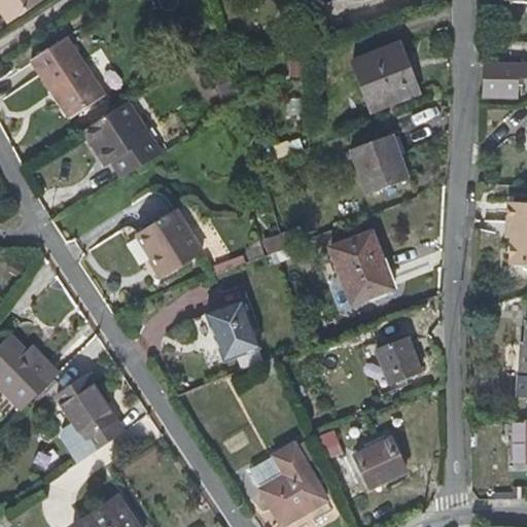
[(44,0),(0,0),(0,10),(8,23),(44,0)]
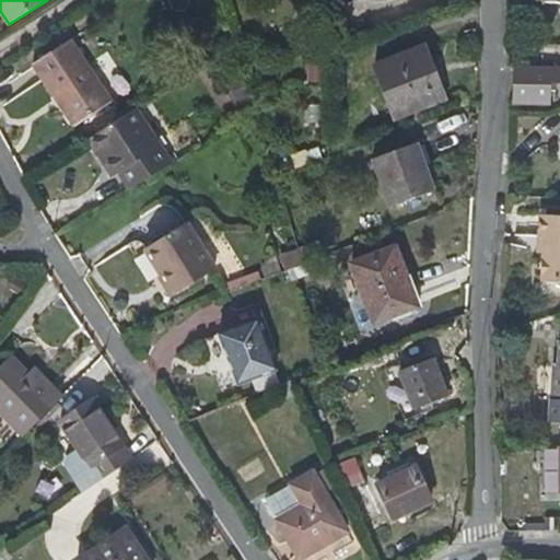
[(59,94),(78,123),(112,101),(71,41),(34,67),(53,96),(59,94)]
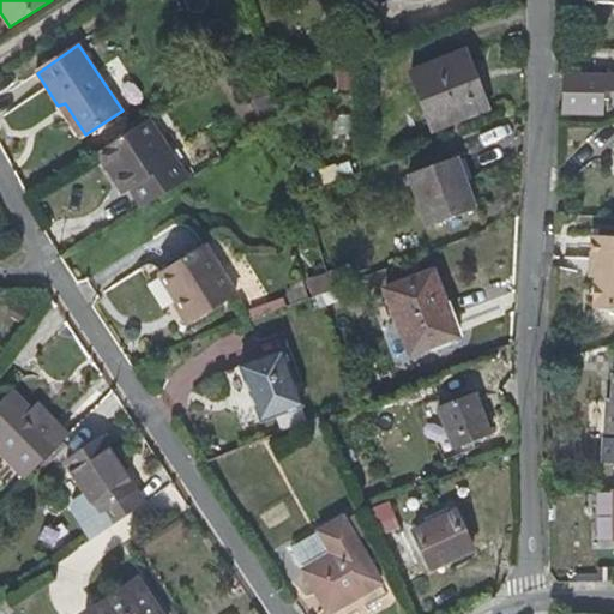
[(467,54),(413,74),(435,127),(488,104),(467,54)]
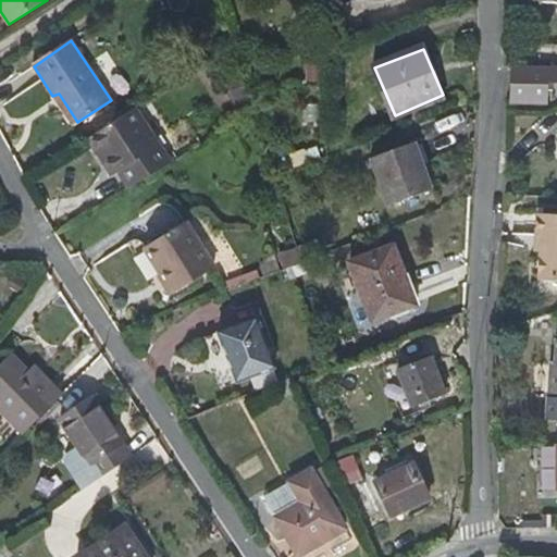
[(321,81),(321,54),(309,54),(308,81),(321,81)]
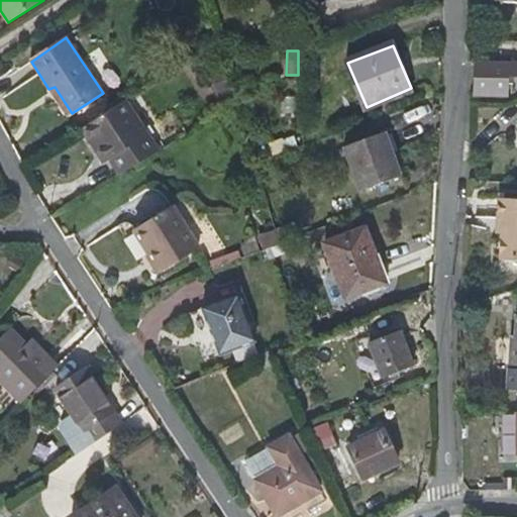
[(506,84),(506,63),(476,62),(475,83),(506,84)]
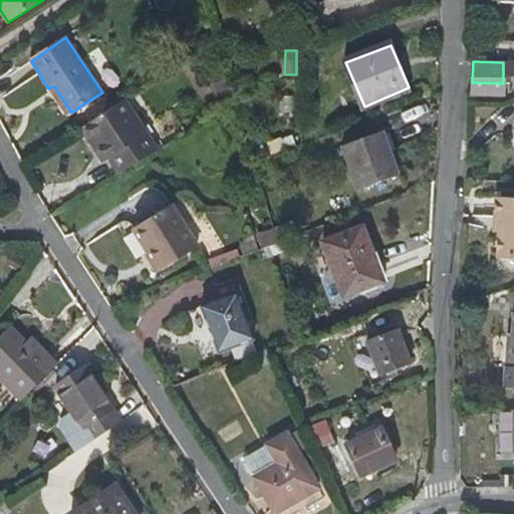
[(66,115),(71,112),(54,86),(48,88),(66,115)]
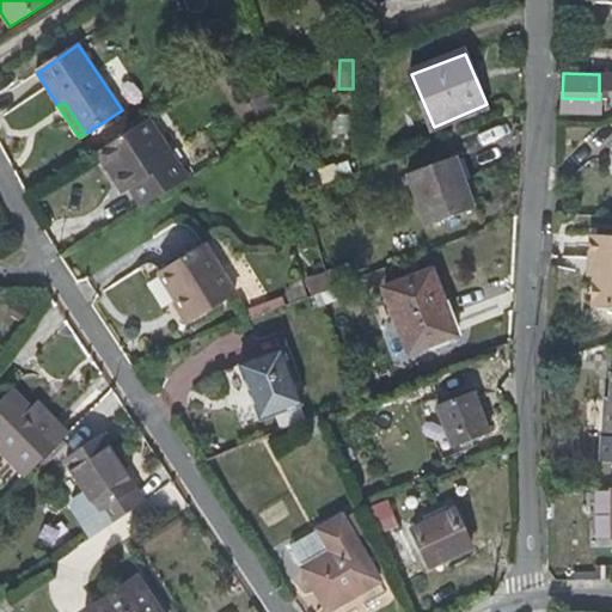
[(164,108),(97,152),(123,193),(130,189),(141,207),(167,191),(189,179),(158,133),(175,123),(164,108)]
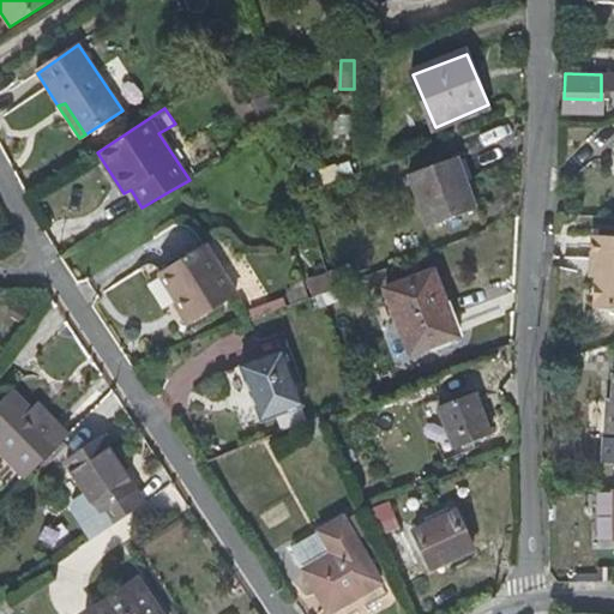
[(476,205),(458,158),(410,178),(428,224),(476,205)]
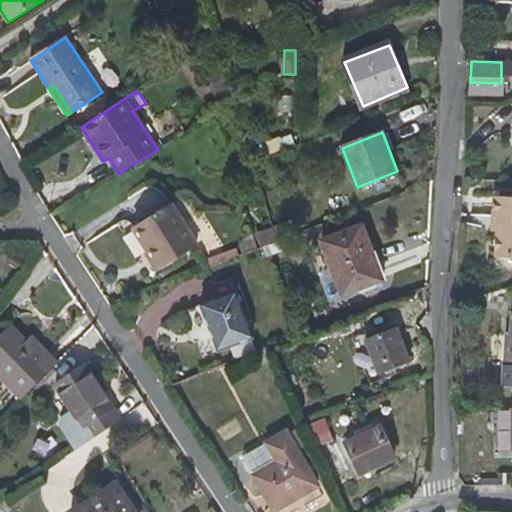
[(291,136),(266,142),(269,154),(294,148),(291,136)]
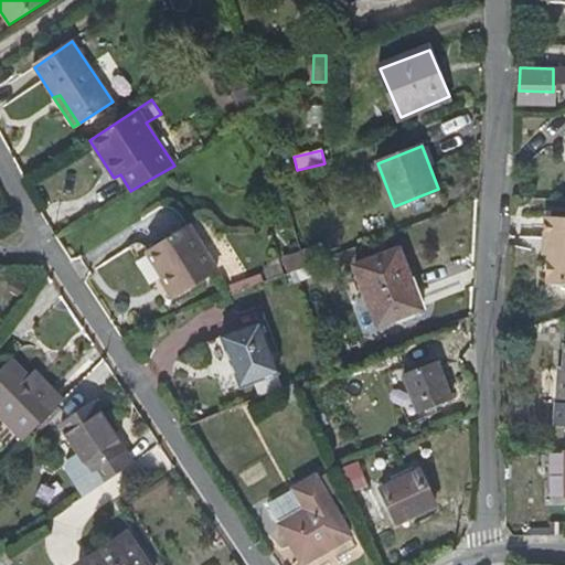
[(132,225),(147,249),(184,227),(170,203),(132,225)]
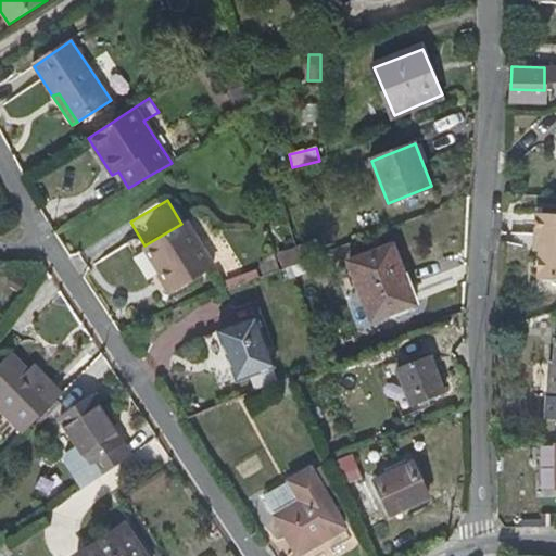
[(555,212),(535,212),(534,243),(540,243),(539,249),(539,274),(555,275),(555,212)]
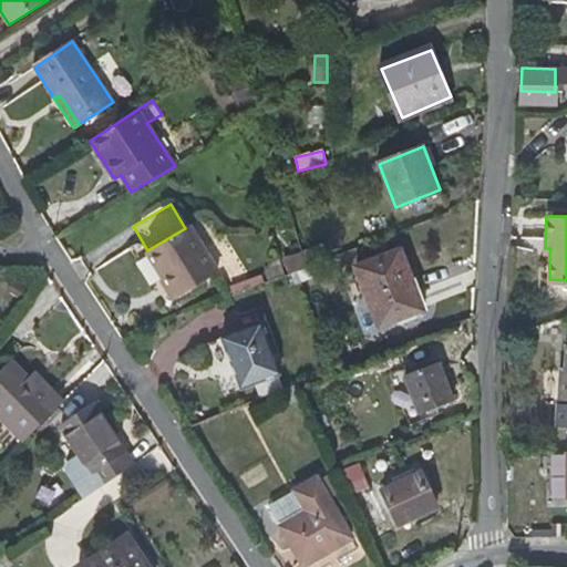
[(218,270),(189,226),(147,253),(177,299),(218,270)]
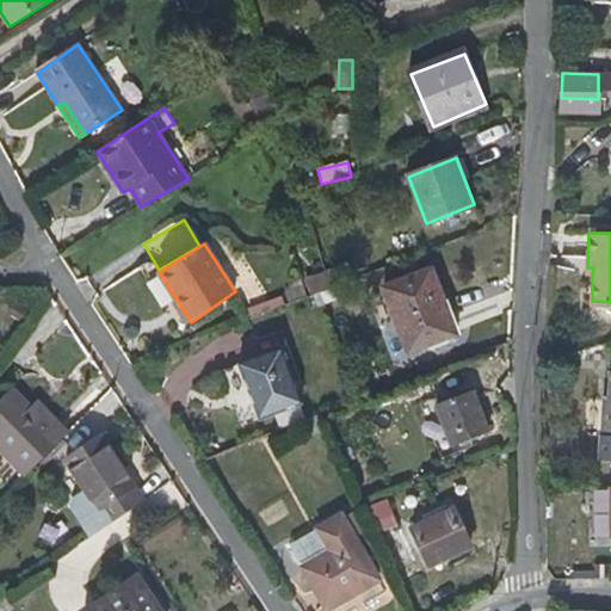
[(327,275),(332,288),(349,282),(344,266),(326,271),(327,275)]
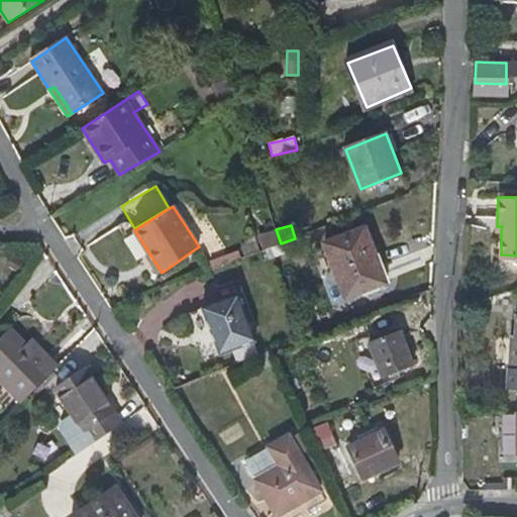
[(384,280),(364,229),(326,244),(327,248),(316,252),(323,272),(334,268),(345,295),(384,280)]
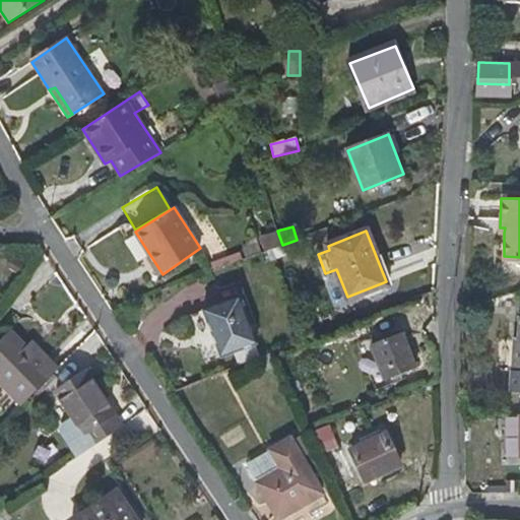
[(270,237),(274,248),(282,245),(278,234),(270,237)]
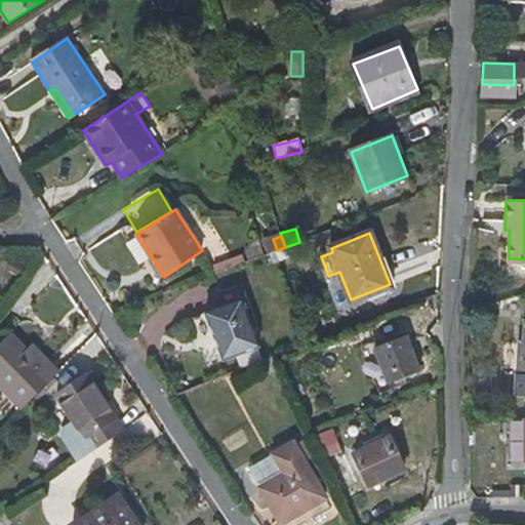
[(277,250),(275,251),(278,260),(288,256),(285,247),(277,250)]
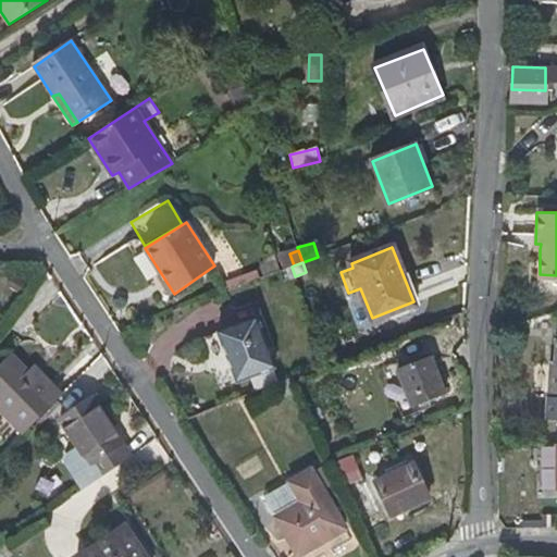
[(272,366),(256,321),(221,335),(238,379),(272,366)]
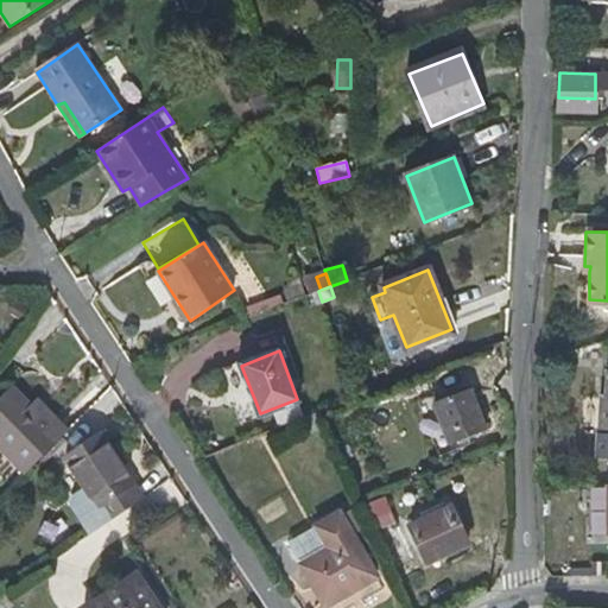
[(0,450),(23,475),(68,430),(49,411),(43,418),(32,406),(13,387),(0,400),(0,450)]
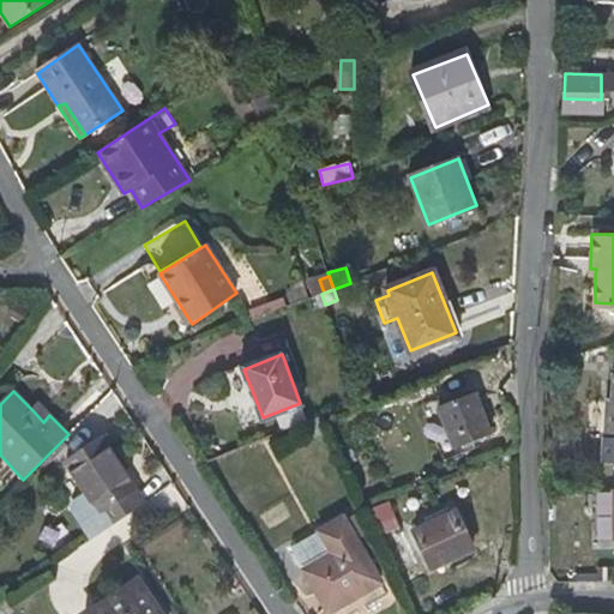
[(489,433),(475,392),(439,408),(456,447),(489,433)]
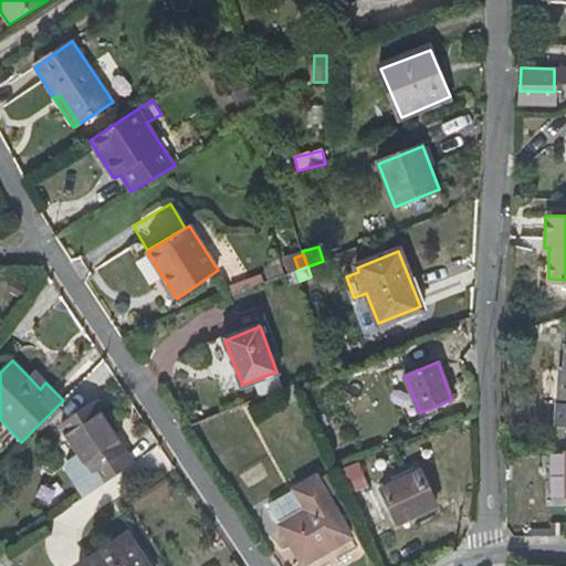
[(40,389),(45,383),(35,373),(30,378),(40,389)]
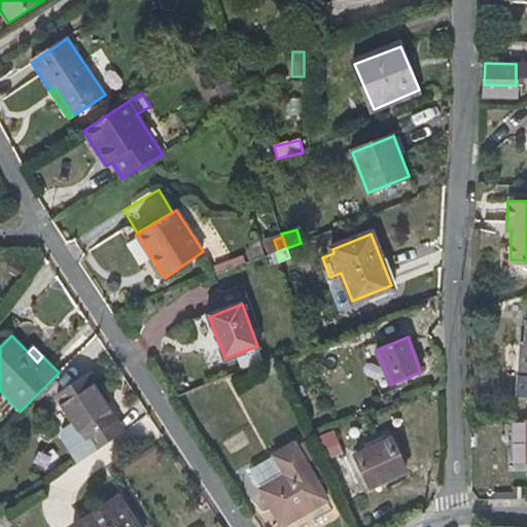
[(93,453),(125,431),(107,406),(97,389),(86,376),(56,396),(73,423),(63,429),(61,438),(77,463),(93,453)]
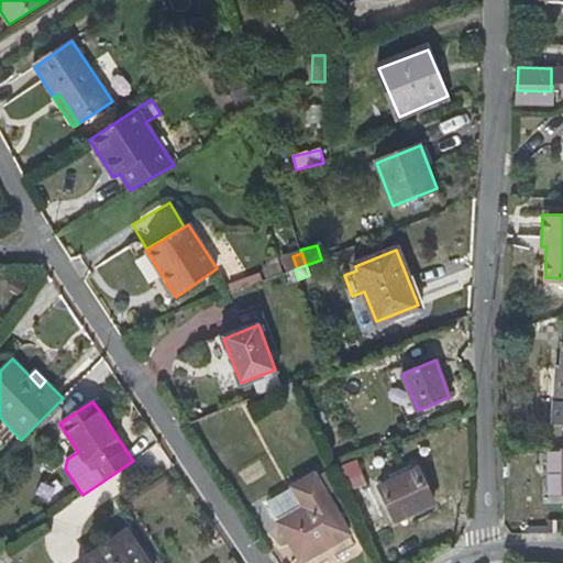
[(103,416),(114,433),(121,427),(111,411),(103,416)]
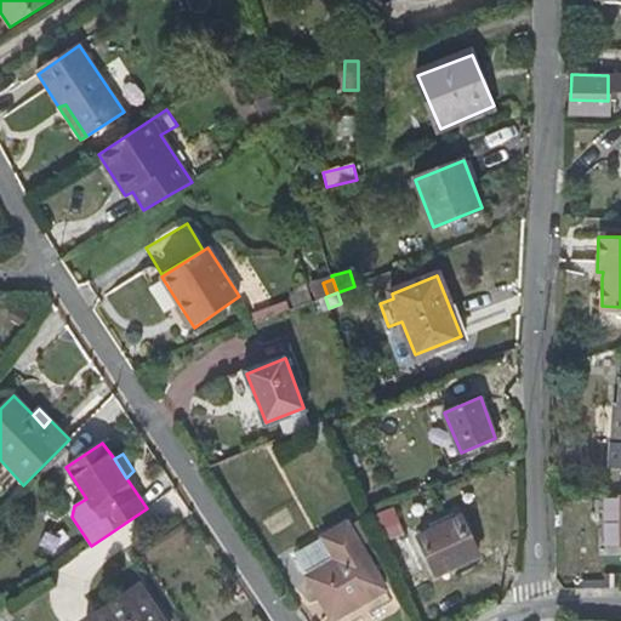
[(392,507),(372,514),(382,539),(402,531),(392,507)]
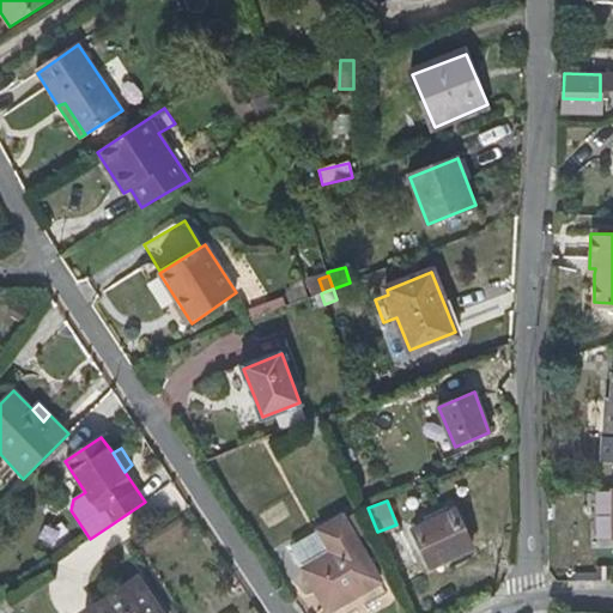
[(472,546),(455,513),(414,532),(431,565),(472,546)]
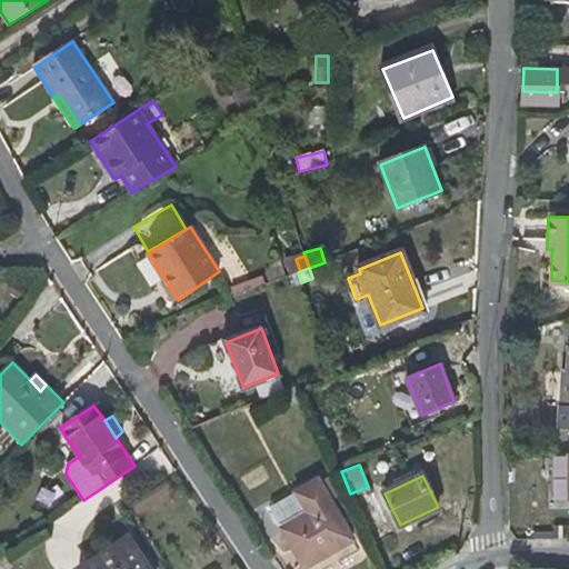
[(318,481),(295,495),(303,512),(281,525),(305,567),(352,540),(318,481)]
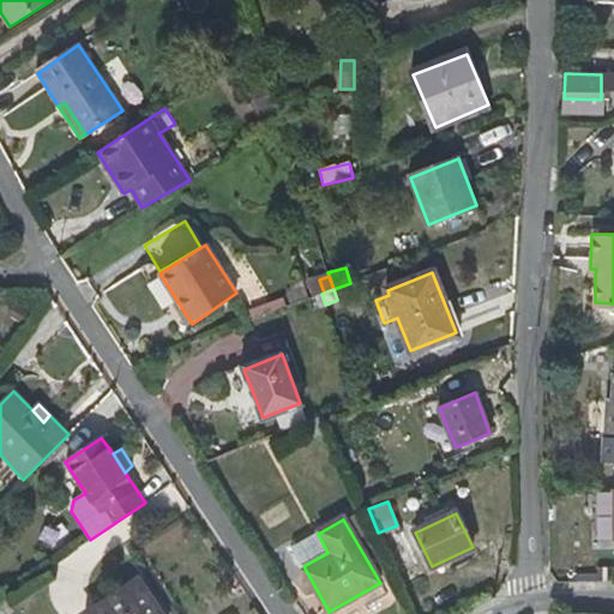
[(327,553),(318,534),(293,548),(304,566),(327,553)]
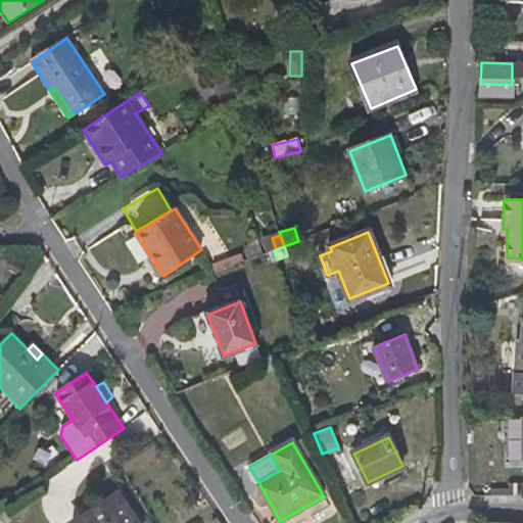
[(135,522),(116,496),(78,522),(135,522)]
